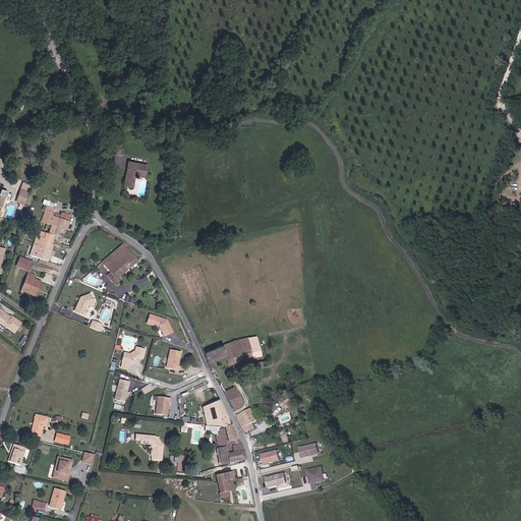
[(119,153),(121,145),(113,143),(112,152),(119,153)]
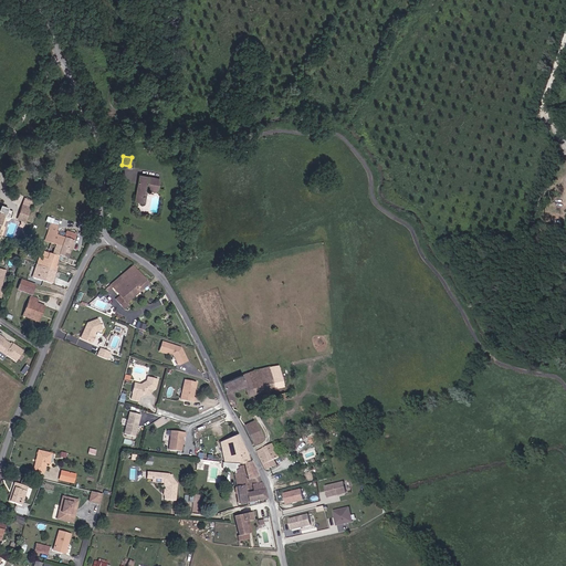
[(135,200),(140,201),(144,186),(158,188),(159,178),(139,175),(135,200)]
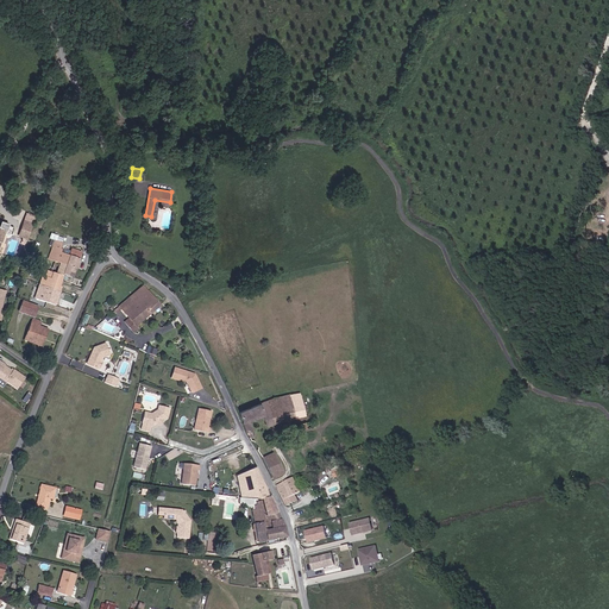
[(155,200),(151,217),(156,218),(158,203),(169,206),(170,202),(155,200)]
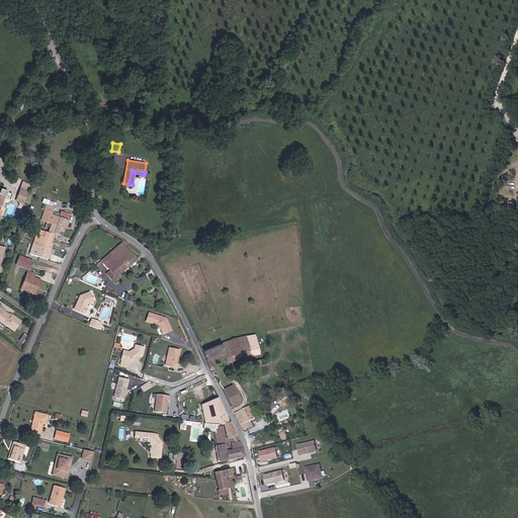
[(23,180),(20,187),(28,189),(30,183),(23,180)]
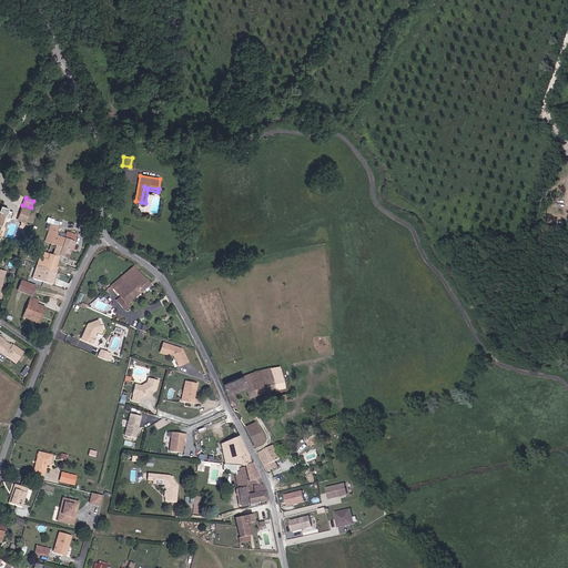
[(31,208),(22,205),(18,219),(22,221),(26,222),(31,208)]
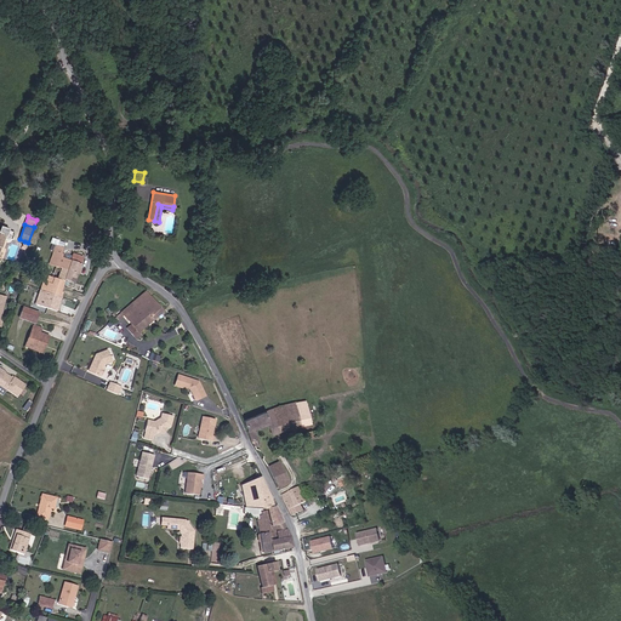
[(55,250),(46,274),(47,274),(64,280),(66,278),(74,280),(84,256),(73,252),(69,261),(60,257),(61,252),(55,250)]
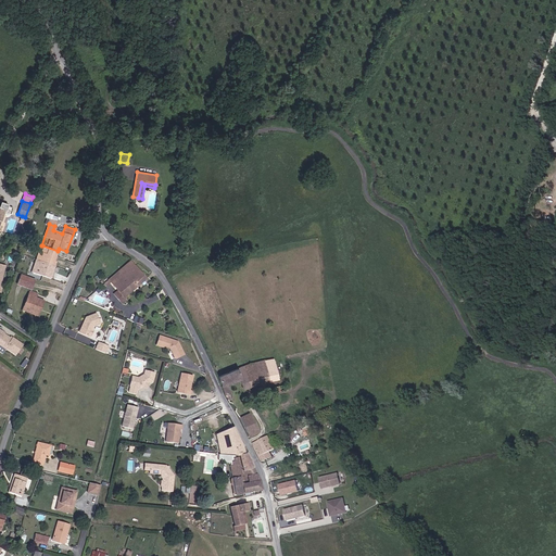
[(54,261),(55,256),(58,251),(42,245),(40,252),(38,251),(36,258),(54,266),(55,262),(54,261)]
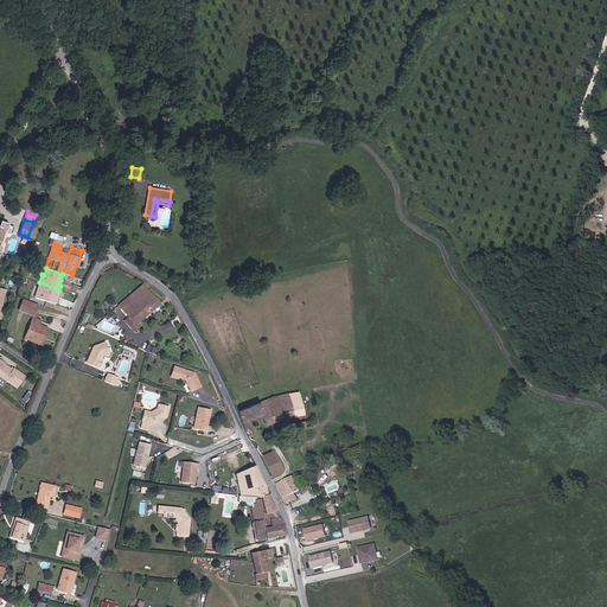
[(59,291),(39,282),(34,296),(55,304),(59,291)]
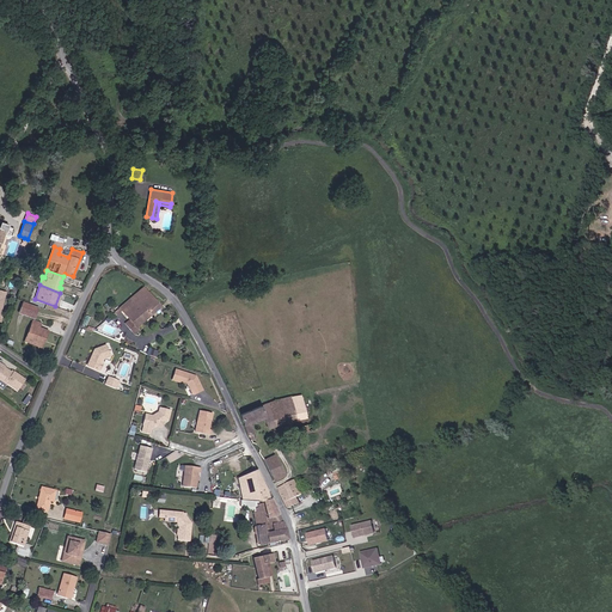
[(160,307),(144,288),(134,295),(151,316),(160,307)]
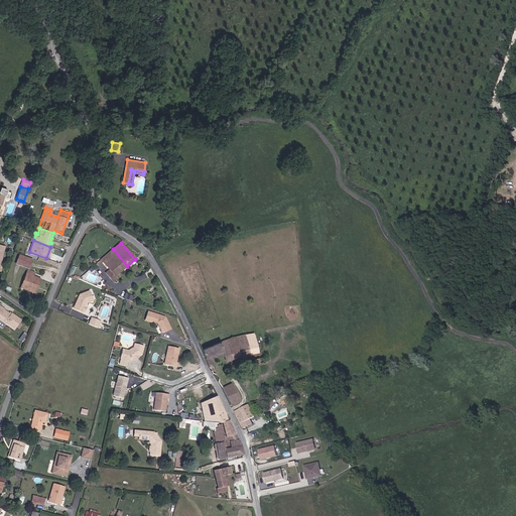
[(127,266),(113,249),(102,259),(110,269),(115,275),(116,275),(127,266)]
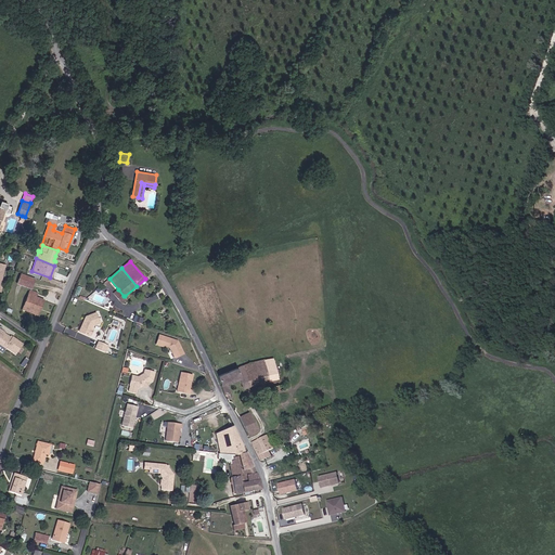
[(26,286),(28,279),(20,275),(16,283),(26,286)]
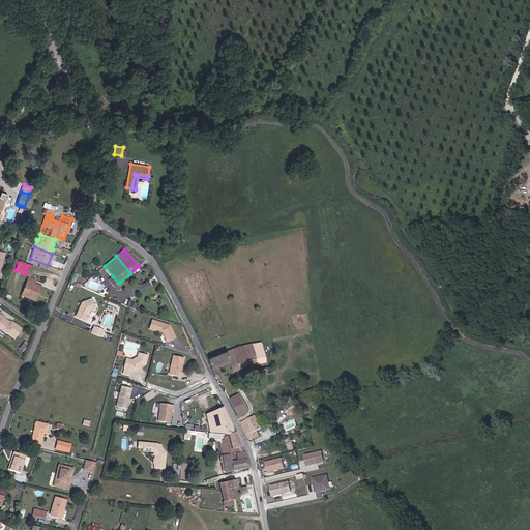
[(118,283),(113,276),(108,280),(116,289),(121,285),(119,283),(118,283)]
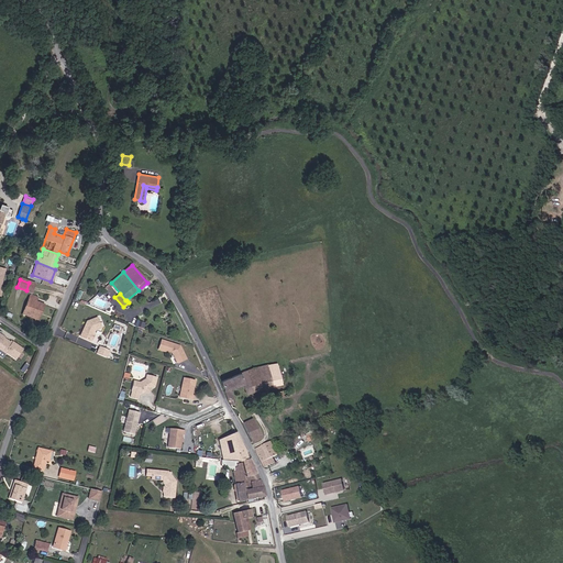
[(22,315),(34,319),(41,304),(35,301),(37,297),(31,295),(22,315)]
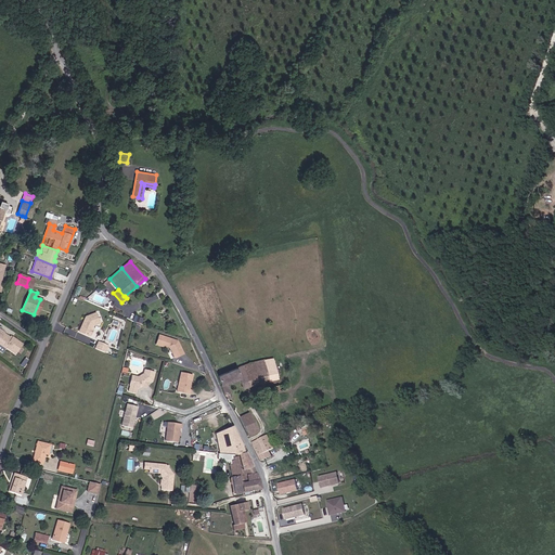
[(40,299),(34,314),(37,315),(43,300),(40,299)]
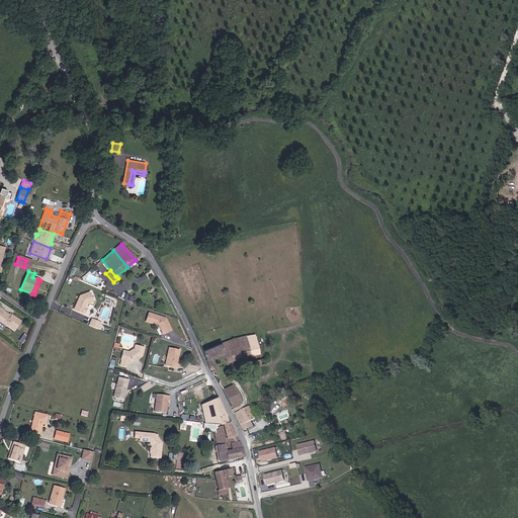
[(85,303),(87,304),(93,301),(89,292),(80,295),(74,309),(83,313),(83,312),(85,311),(86,309),(86,307),(86,306),(84,305),(85,303)]
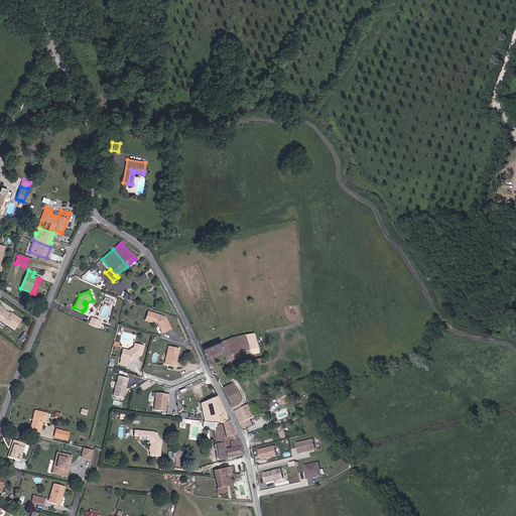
[(69,313),(72,308),(62,304),(60,309),(69,313)]
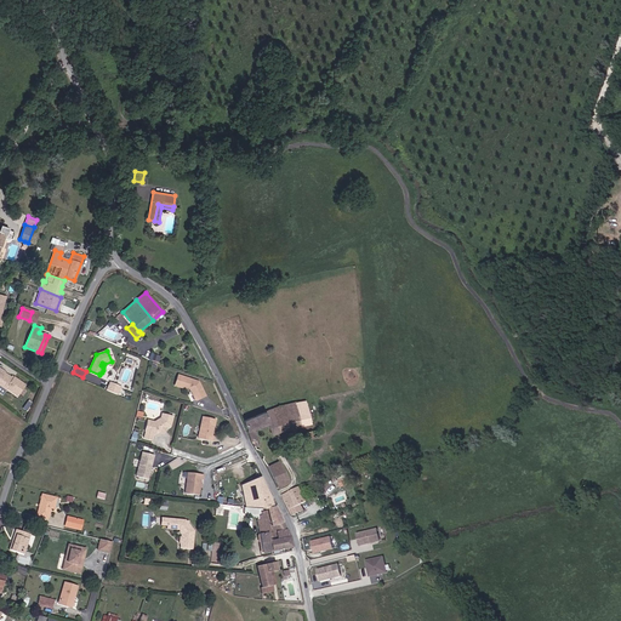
[(6,372),(0,368),(0,386),(7,391),(9,389),(20,397),(27,385),(15,377),(13,380),(11,377),(5,374),(6,372)]
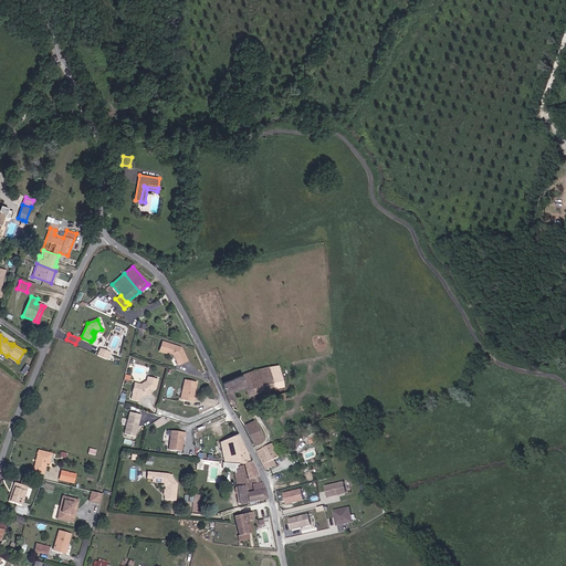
[(180,350),(181,348),(180,348),(161,342),(159,350),(174,356),(178,365),(179,365),(187,360),(182,352),(181,353),(180,350)]
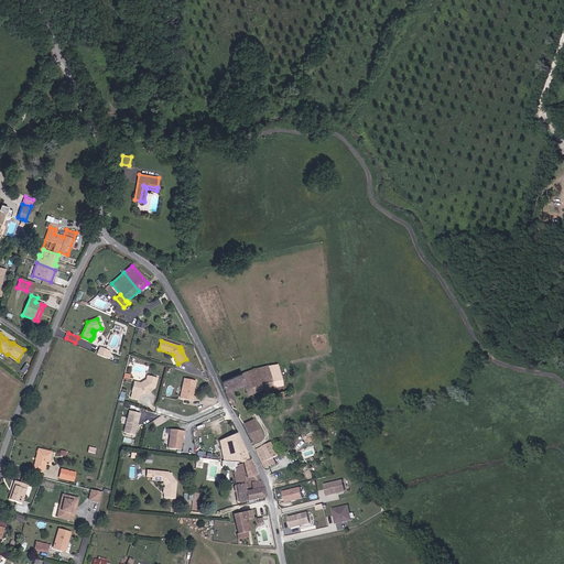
[(97,355),(107,359),(110,351),(100,348),(97,355)]
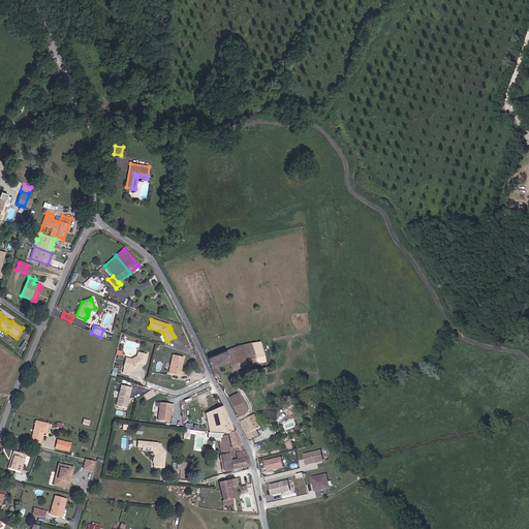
[(228,349),(208,359),(215,376),(217,379),(221,378),(217,365),(228,361),(231,370),(246,365),(256,362),(253,350),(261,349),(260,342),(242,345),(228,349)]
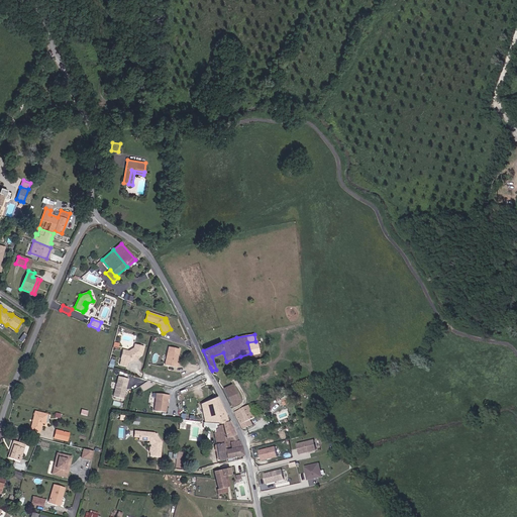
[(259,351),(255,341),(247,342),(250,353),(259,351)]
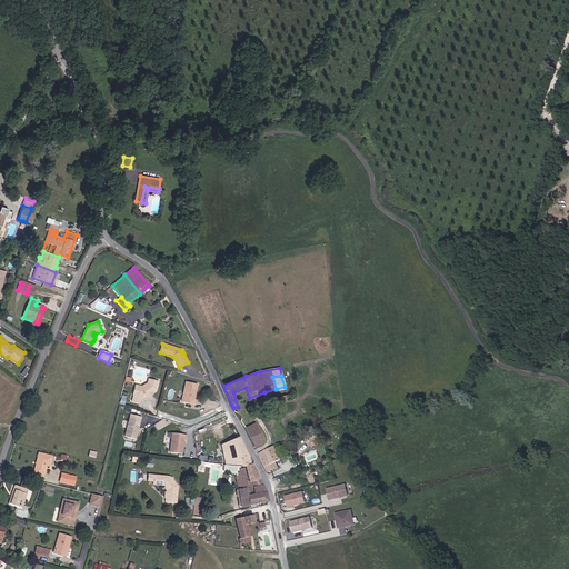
[(142,398),(147,395),(148,393),(149,392),(151,392),(156,390),(158,381),(148,379),(147,383),(141,387),(135,385),(132,395),(131,401),(138,403),(140,397),(142,398)]
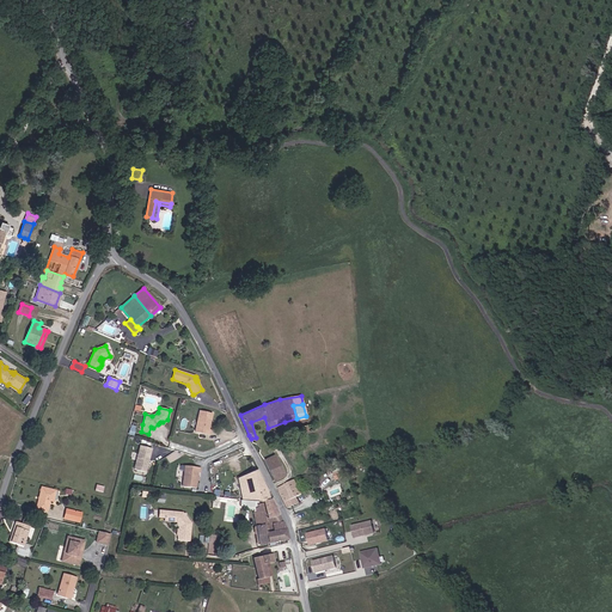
[(208,429),(212,414),(200,410),(195,432),(209,435),(210,429),(208,429)]
